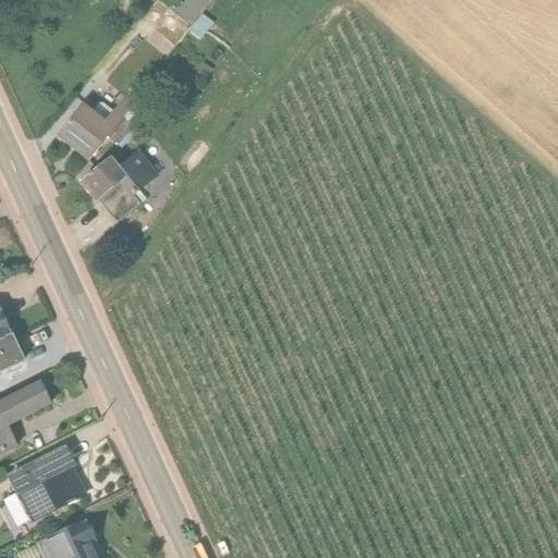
[(185,0),(173,15),(189,27),(210,0),(185,0)]
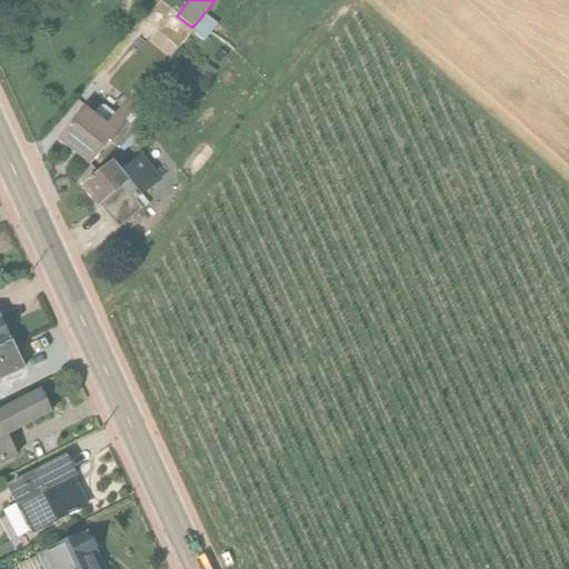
[(207,16),(192,33),(203,41),(218,23),(207,16)]
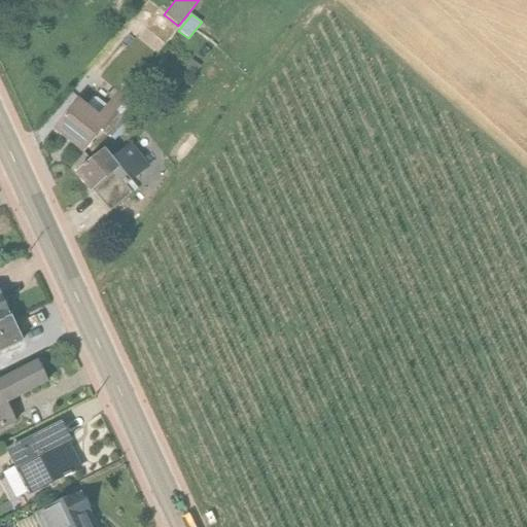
[(85,106),(78,100),(54,130),(82,153),(127,96),(118,90),(106,105),(97,99),(92,99),(85,106)]
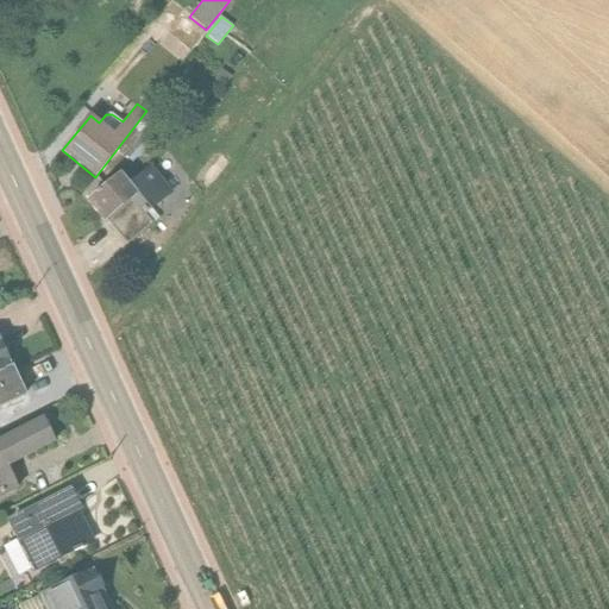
[(173,193),(150,164),(129,182),(120,173),(87,201),(105,221),(107,220),(127,244),(159,218),(152,209),(173,193)]
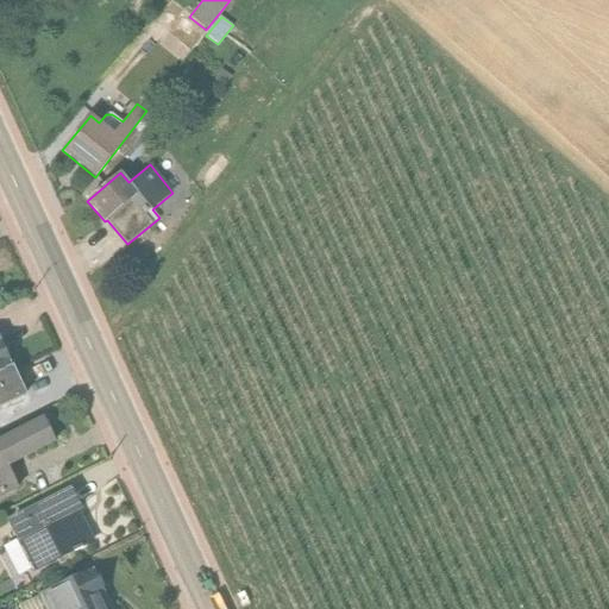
[(0,372),(10,369),(0,349),(0,372)]
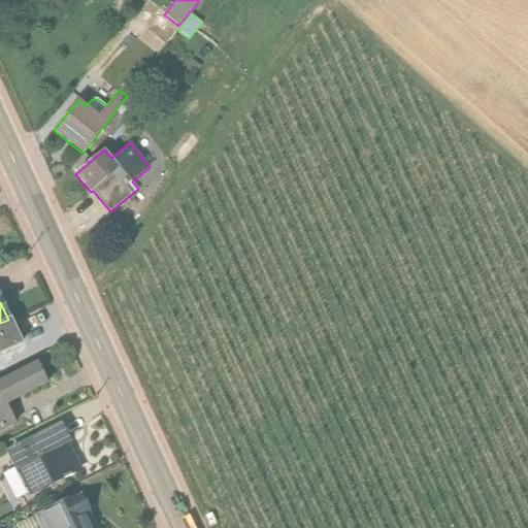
[(0,323),(0,352),(20,343),(8,320),(0,323)]
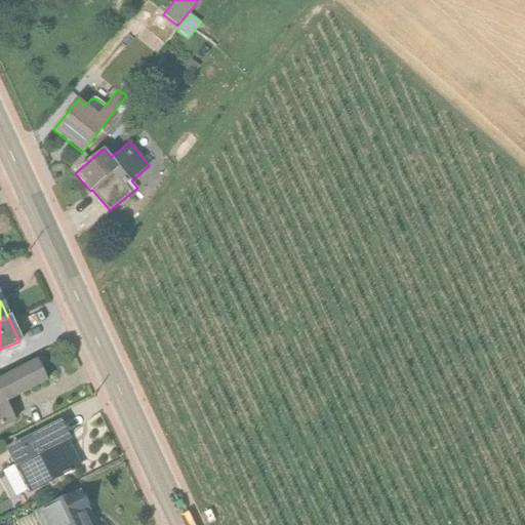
[(45,380),(37,362),(0,379),(0,430),(17,421),(6,399),(45,380)]
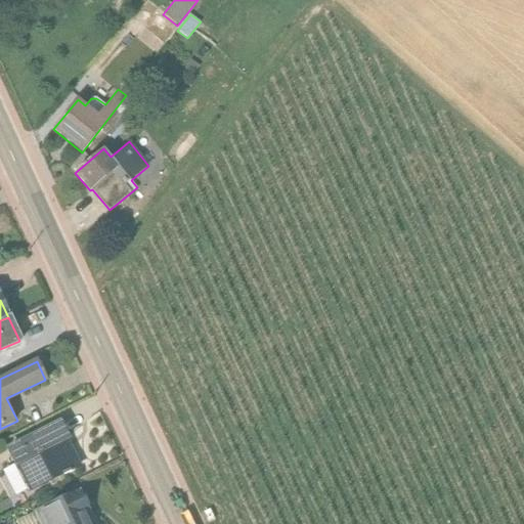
[(26,487),(29,492),(79,466),(73,454),(68,456),(60,443),(70,438),(60,421),(6,450),(16,469),(5,475),(15,493),(26,487)]
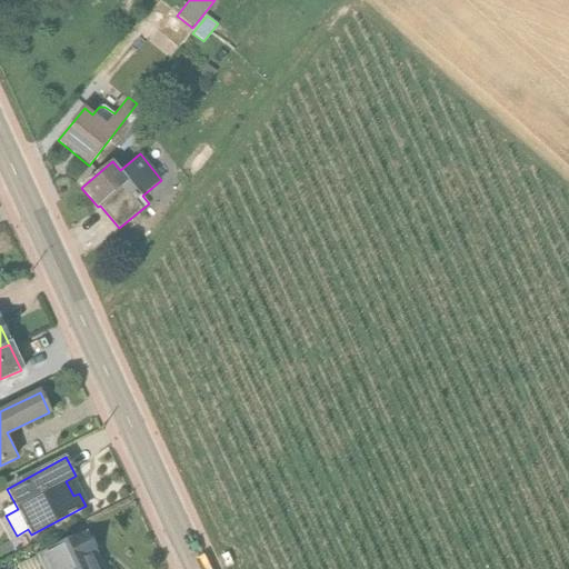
[(97,555),(87,533),(37,558),(41,568),(95,568),(90,558),(97,555)]
